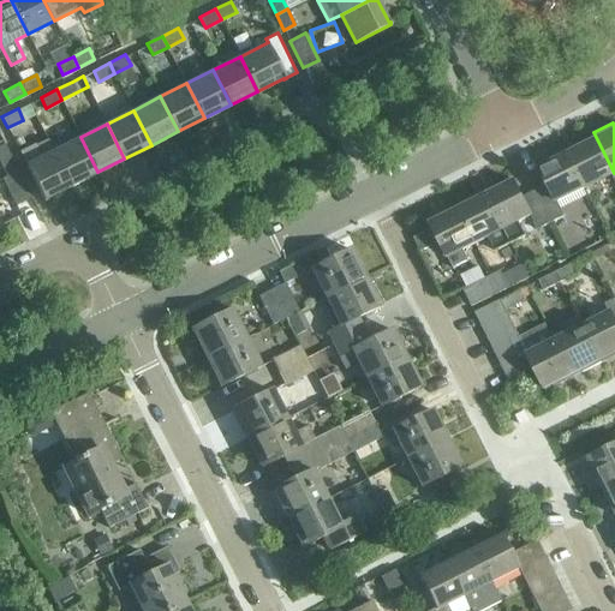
[(578,147),(567,151),(585,185),(613,171),(593,132),(575,142),(578,147)]
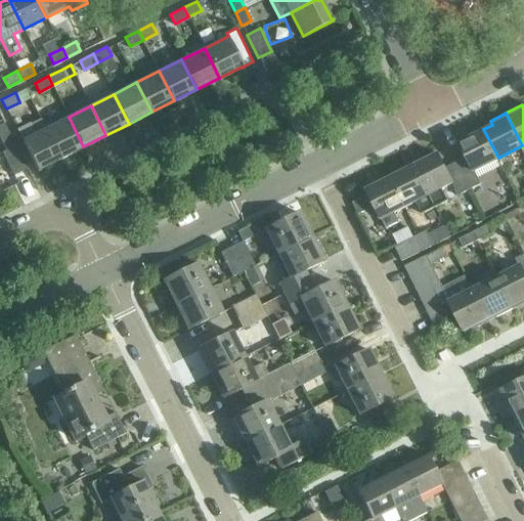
[(69,117),(45,128),(60,158),(83,146),(69,117)]
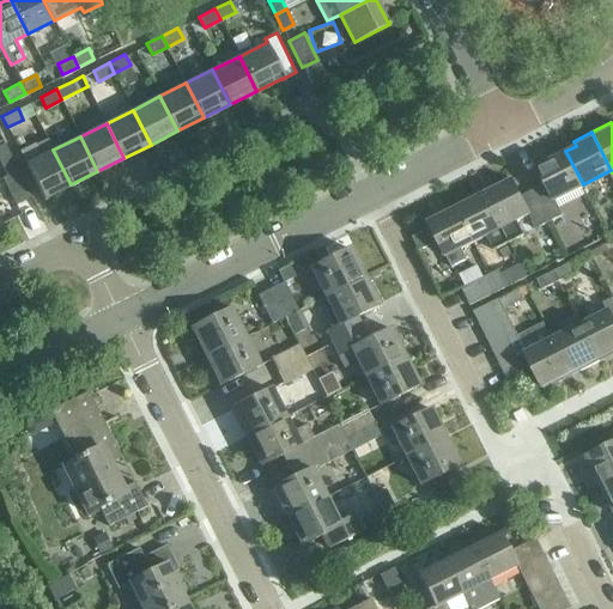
[(71,184),(53,150),(47,138),(35,144),(41,156),(25,164),(44,199),(46,199),(46,198),(71,184)]
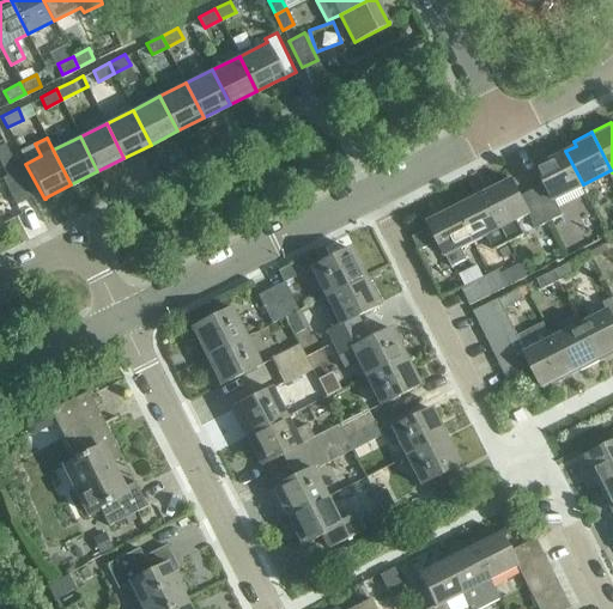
[(534,188),(550,219),(562,213),(559,208),(554,199),(583,184),(565,151),(557,154),(556,151),(535,160),(545,182),(534,188)]
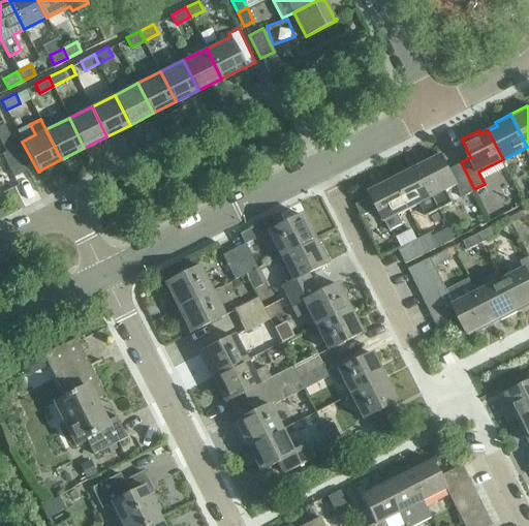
[(0,135),(0,138),(5,150),(6,151),(16,146),(8,132),(0,135)]
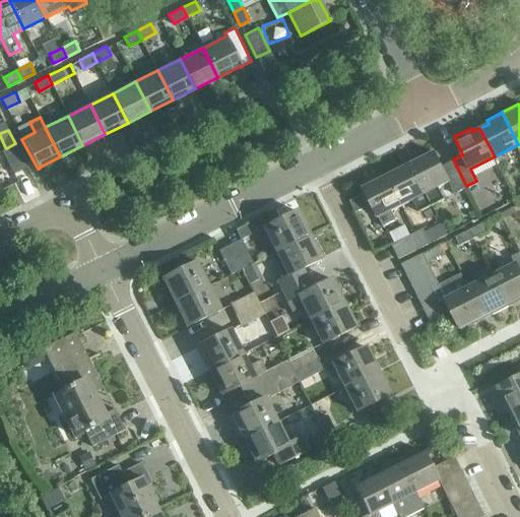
[(6,148),(5,147),(1,149),(13,173),(26,166),(15,143),(6,148)]
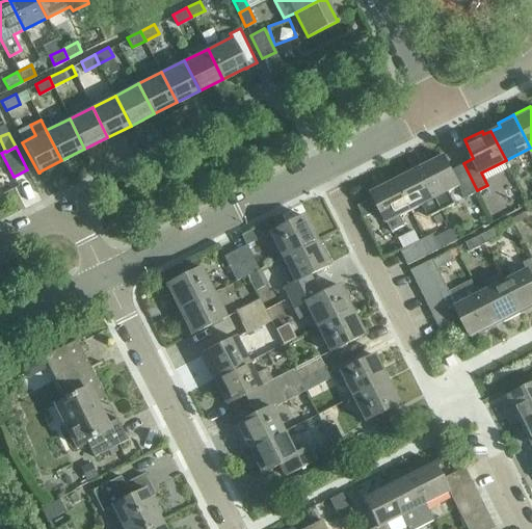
[(428,163),(420,166),(441,208),(454,201),(448,188),(459,183),(466,196),(477,190),(463,163),(452,168),(450,163),(443,150),(426,159),(428,163)]
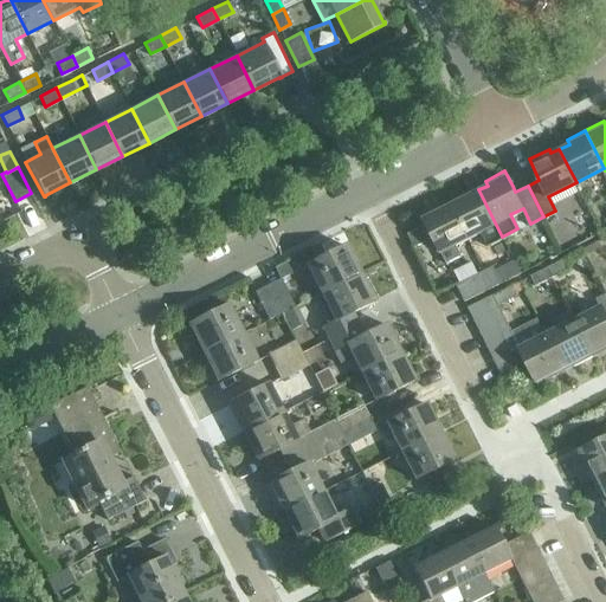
[(468,189),(450,198),(469,237),(481,231),(487,244),(502,237),(478,189),(470,194),(468,189)]
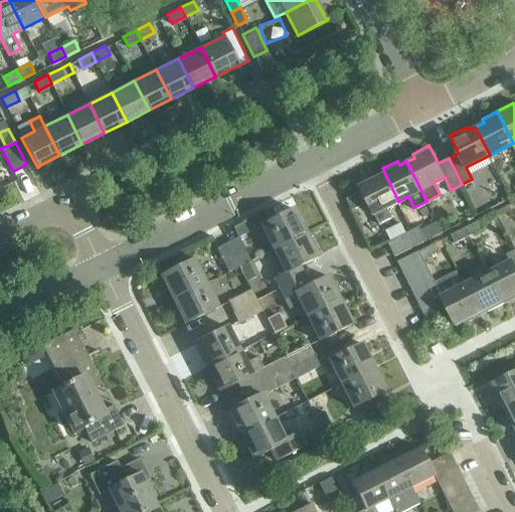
[(398,201),(382,168),(367,176),(369,180),(361,184),(366,194),(374,212),(379,221),(392,214),(387,206),(398,201)]
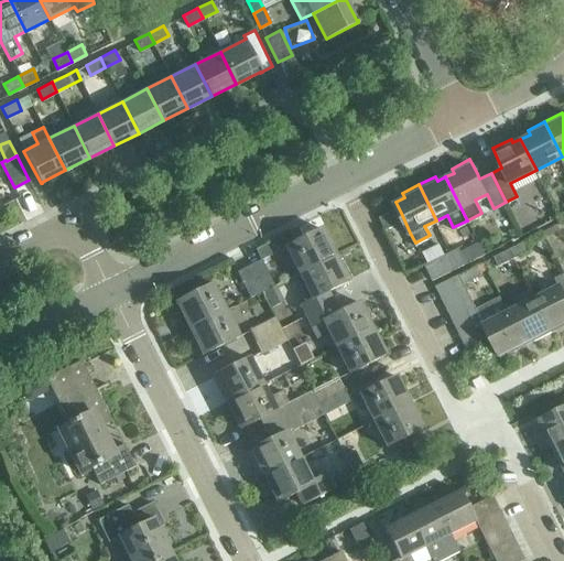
[(391,212),(381,217),(387,228),(401,222),(397,214),(391,212)]
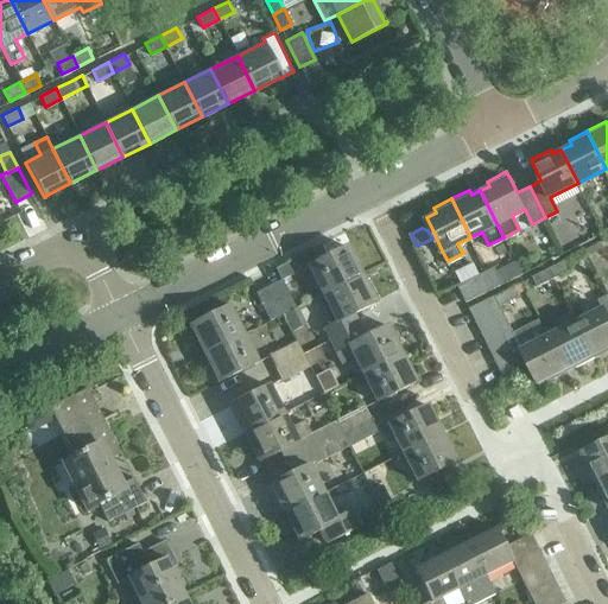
[(311,264),(325,292),(362,273),(348,245),(311,264)]
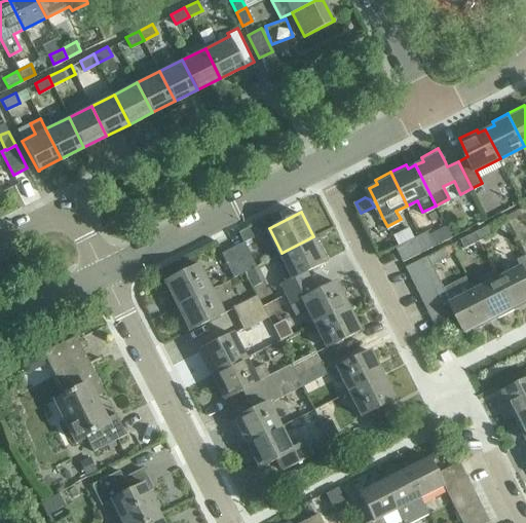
[(238,230),(243,241),(250,237),(248,234),(273,221),(270,214),(238,230)]
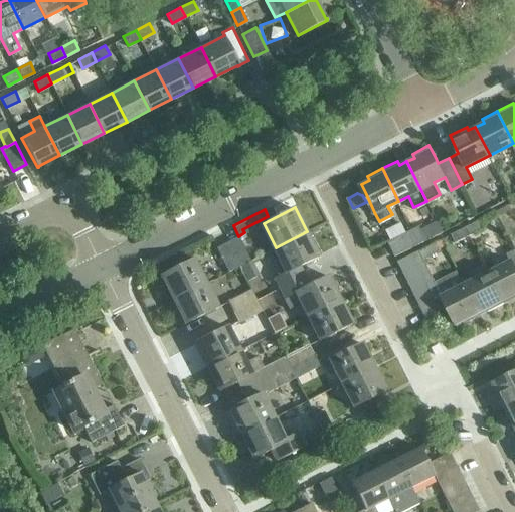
[(479,219),(465,226),(469,234),(483,227),(479,219)]
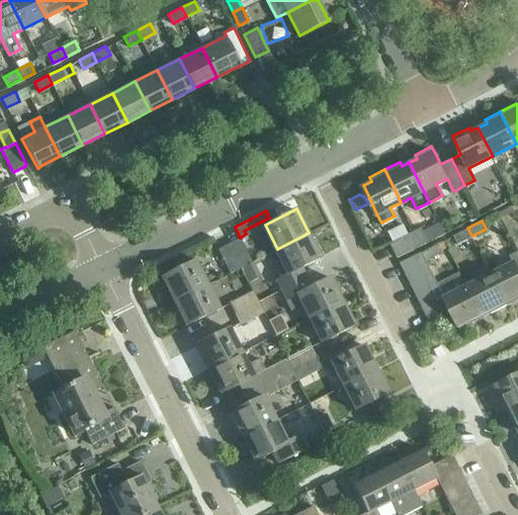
[(423,225),(415,229),(415,230),(414,231),(420,244),(430,239),(423,225)]
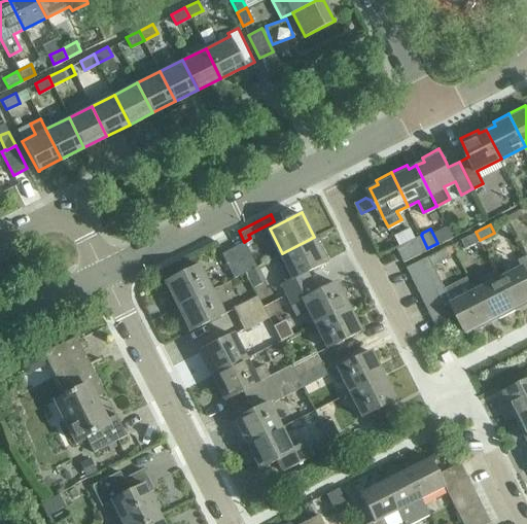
[(480,240),(476,232),(462,239),(466,247),(480,240)]
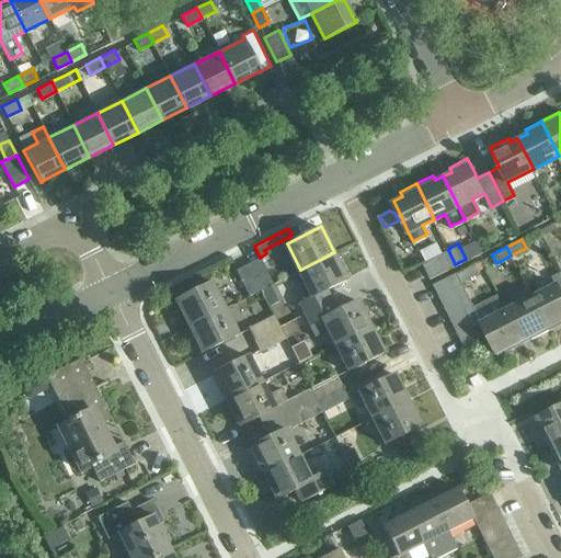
[(449,249),(449,248),(424,261),(431,276),(455,264),(448,250),(449,249)]
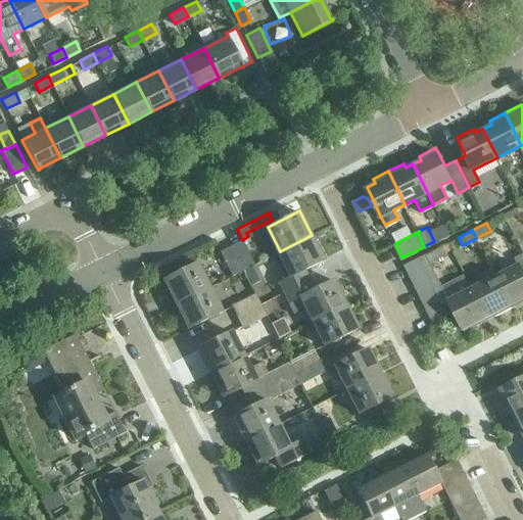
[(312,235),(280,251),(292,275),(324,258),(312,235)]
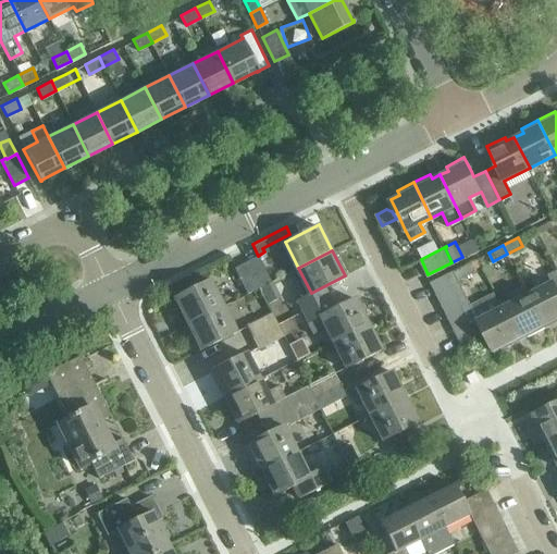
[(258,256),(247,261),(259,286),(270,281),(258,256)]
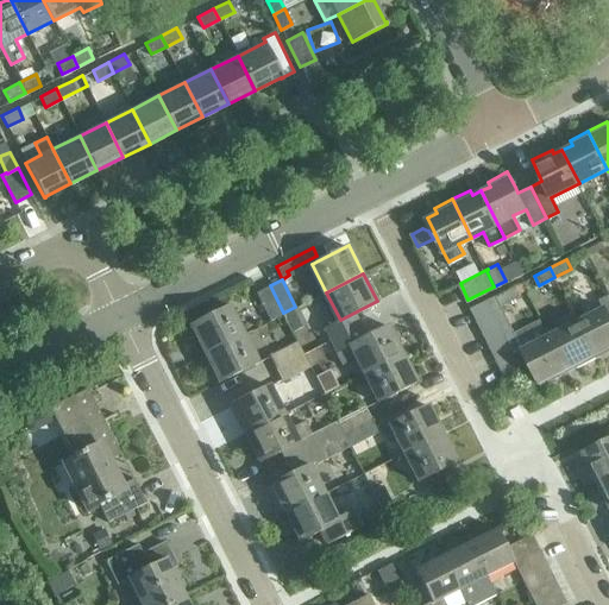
[(283,313),(270,285),(258,291),(271,319),(283,313)]
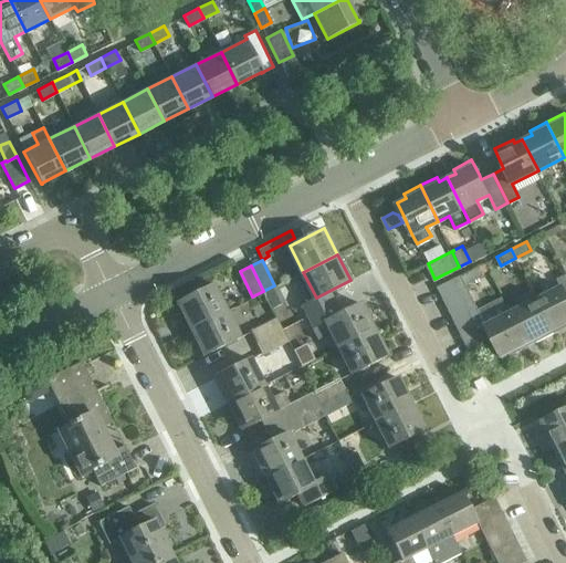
[(559,284),(535,296),(553,331),(565,323),(565,272),(556,278),(559,284)]
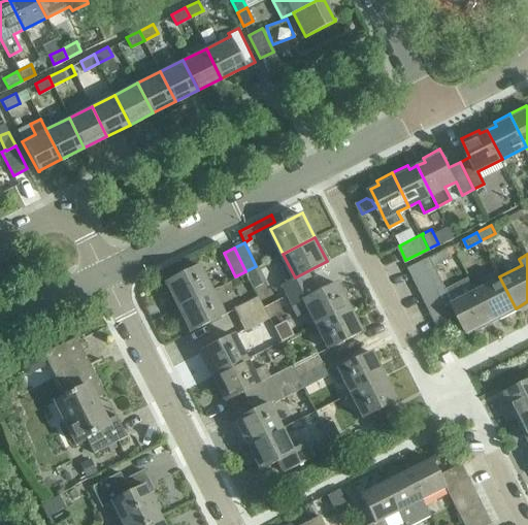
[(408,268),(414,279),(436,266),(431,257),(408,268)]
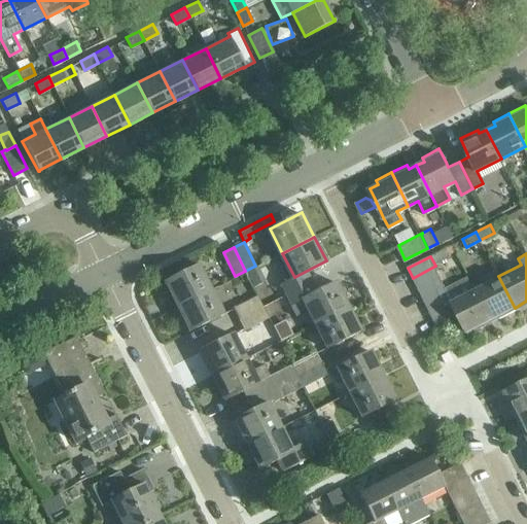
[(165,283),(176,306),(212,288),(200,265),(165,283)]
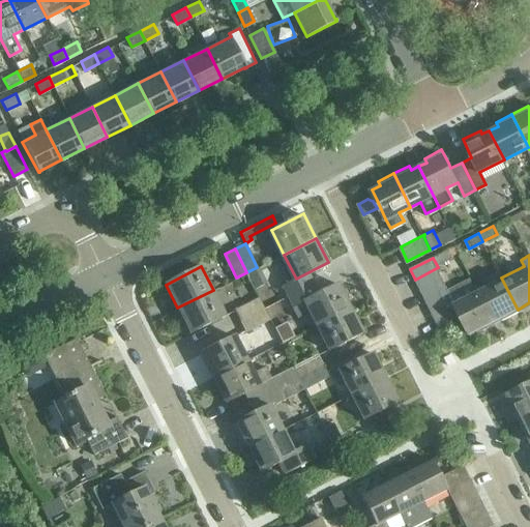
[(415,280),(420,291),(444,280),(438,267),(415,280)]
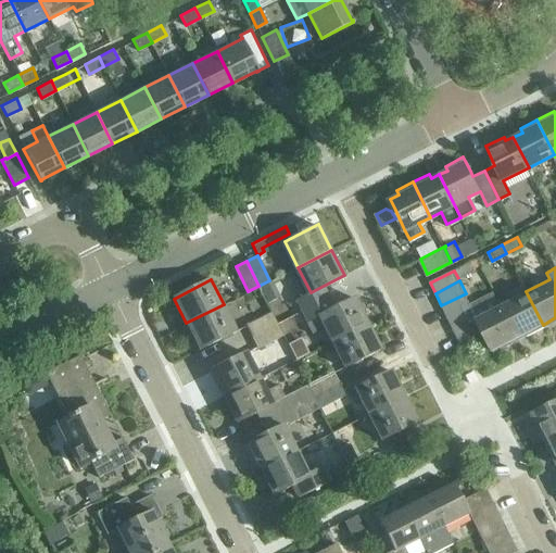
[(526,291),(501,303),(516,334),(525,329),(527,334),(543,325),(526,291)]
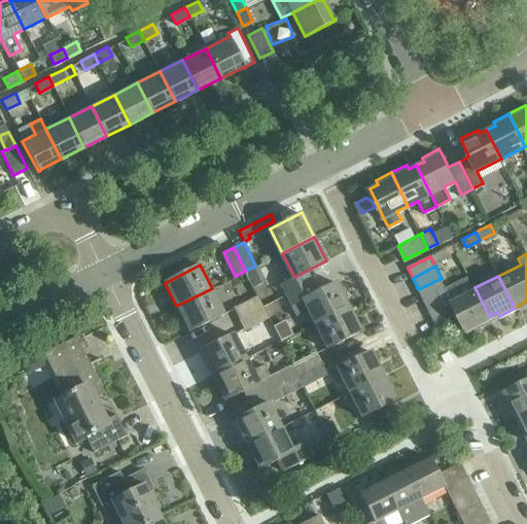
[(418,289),(423,301),(447,289),(442,278),(418,289)]
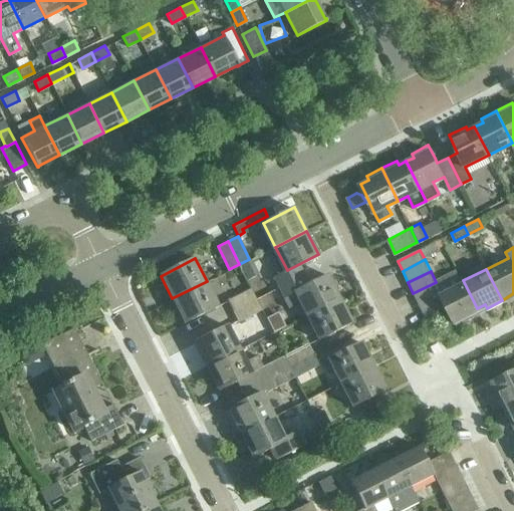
[(295,291),(307,314),(340,297),(328,274),(295,291)]
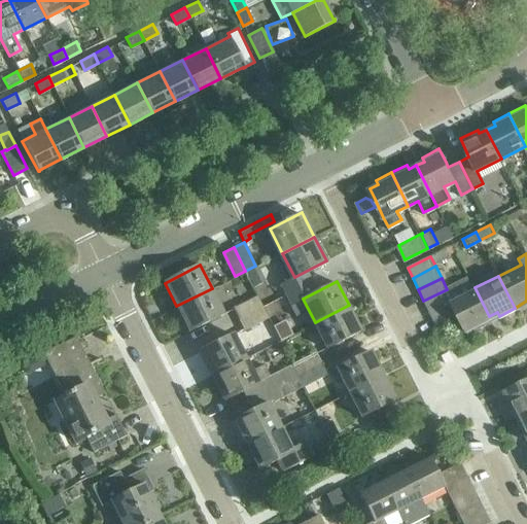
[(281,282),(256,294),(262,306),(287,293),(281,282)]
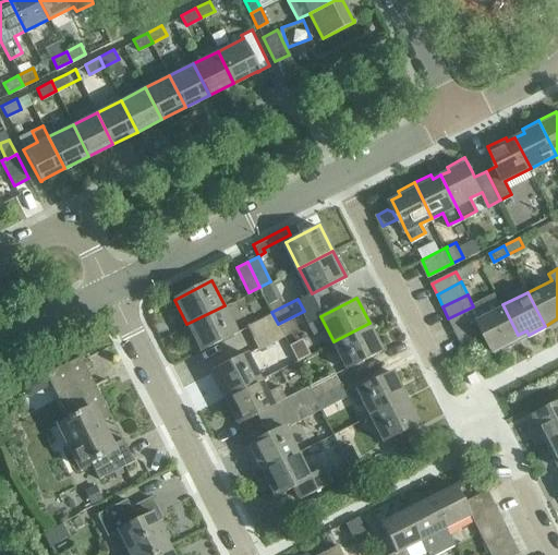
[(481,322),(487,334),(495,351),(511,342),(509,339),(518,335),(502,304),(478,317),(473,306),(448,318),(457,334),(481,322)]
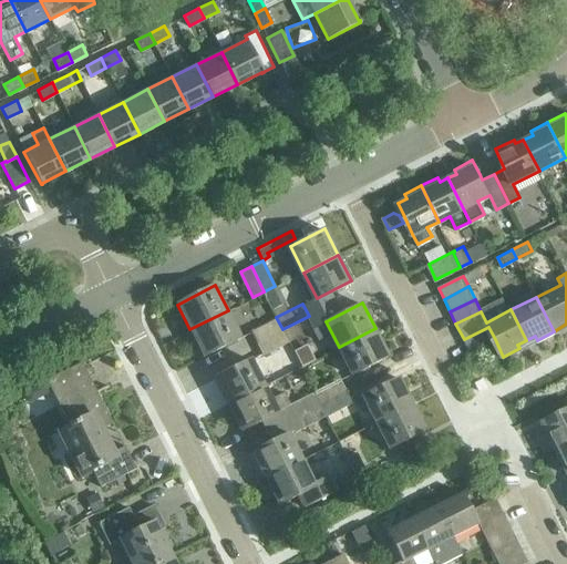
[(228,310),(189,329),(203,356),(241,337),(228,310)]
